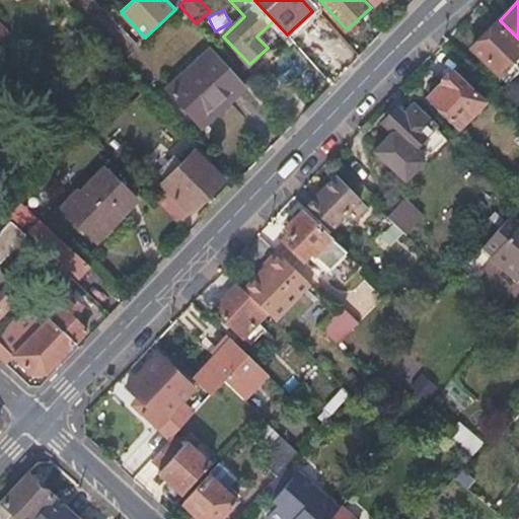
[(0,22),(0,45),(3,49),(9,54),(19,43),(0,22)]
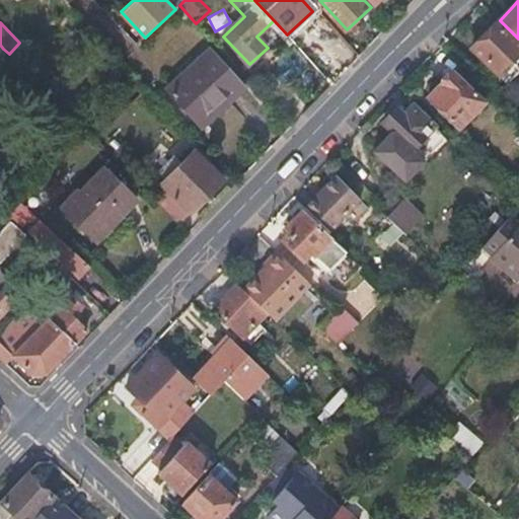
[(518,45),(496,24),(473,49),(499,75),(518,54),(518,61),(518,62),(518,45)]
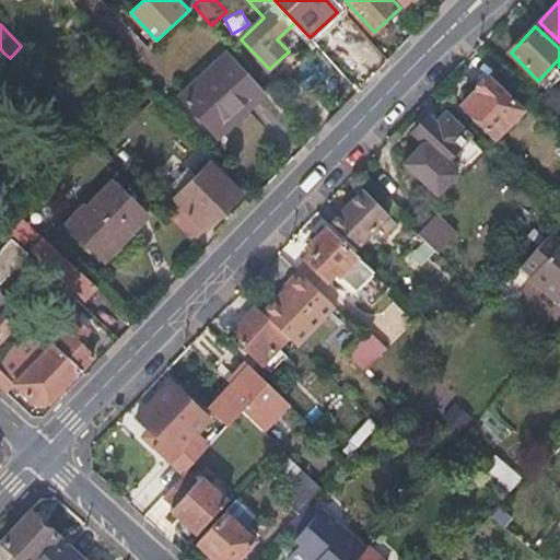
[(228,56),(186,92),(219,126),(258,89),(228,56)]
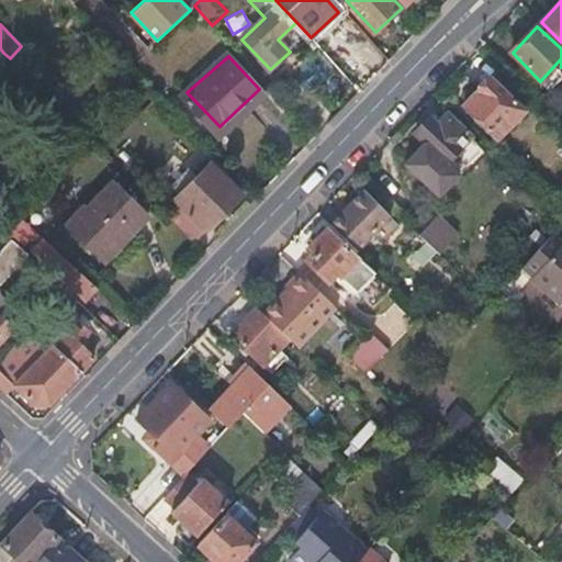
[(491,78),(463,105),(496,138),(525,111),(491,78)]
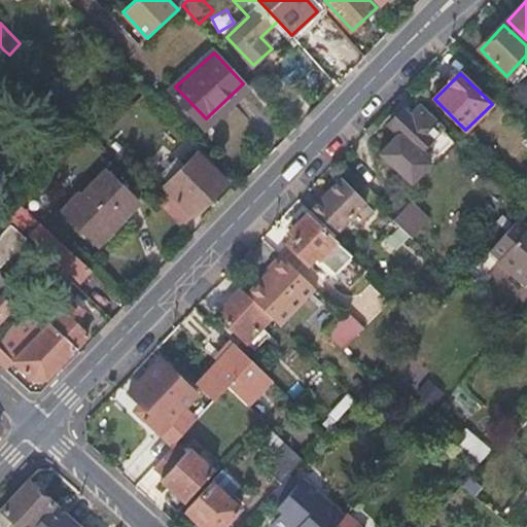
[(403,111),(391,125),(400,134),(381,154),(429,203),(471,159),(421,109),(412,118),(403,111)]
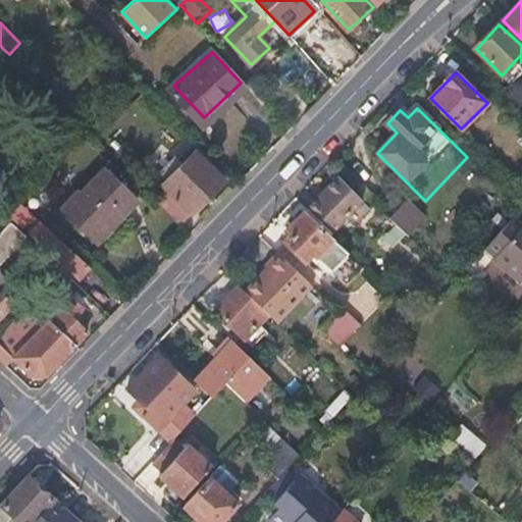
[(169,188),(156,201),(179,223),(193,210),(194,212),(224,179),(195,151),(163,181),(169,188)]
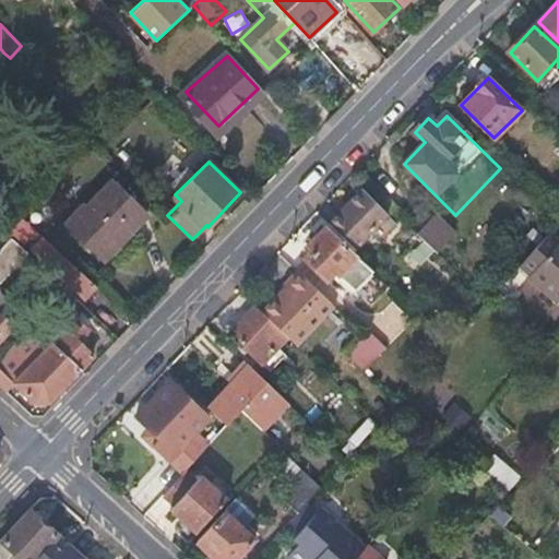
[(87,199),(69,217),(90,238),(96,233),(110,247),(133,224),(139,228),(152,213),(117,178),(91,202),(87,199)]
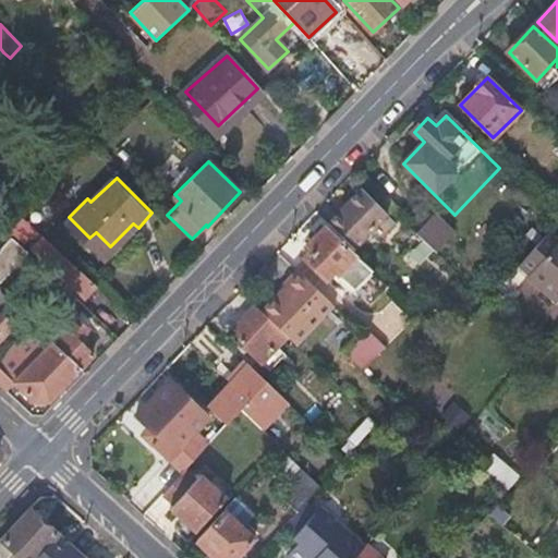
[(389,216),(362,191),(347,205),(354,213),(337,231),(355,250),(389,216)]
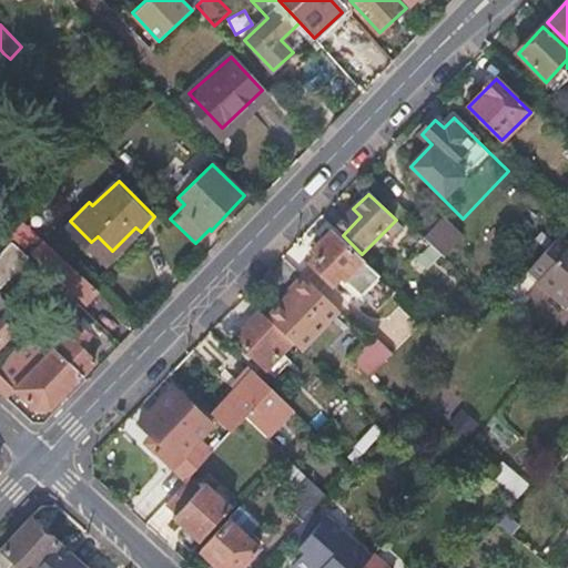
[(361,216),(353,209),(335,227),(343,235),(361,216)]
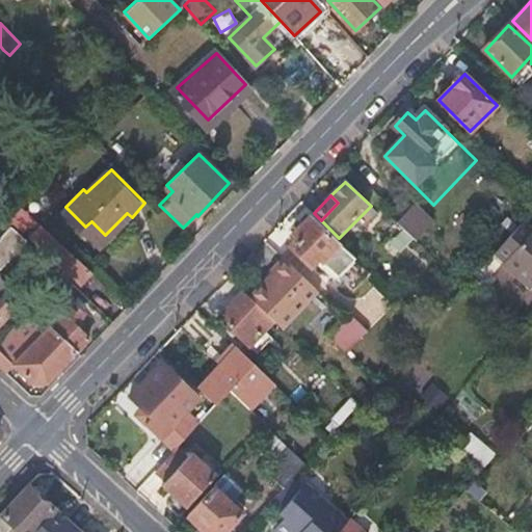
[(30,214),(21,206),(6,222),(10,227),(23,239),(27,233),(29,232),(21,223),(30,214)]
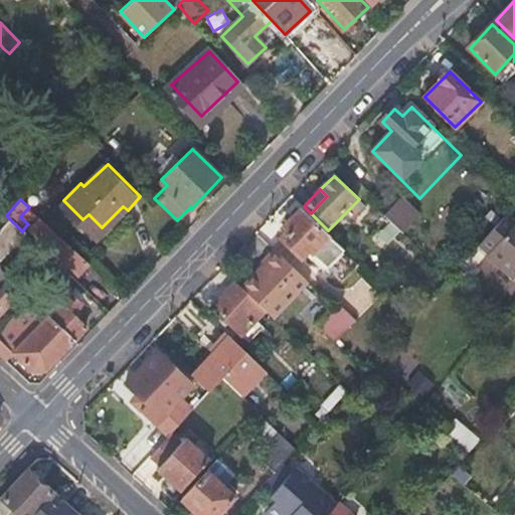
[(400,231),(403,234),(418,218),(400,201),(385,216),(390,221),(400,231)]
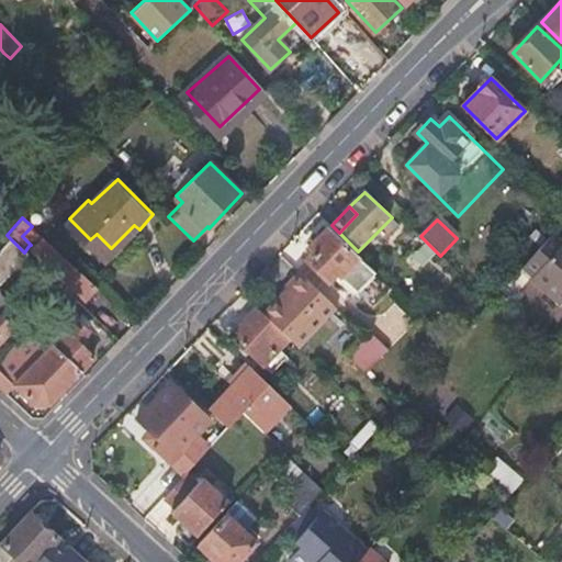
[(44,237),(32,226),(22,236),(31,245),(29,246),(32,249),(44,237)]
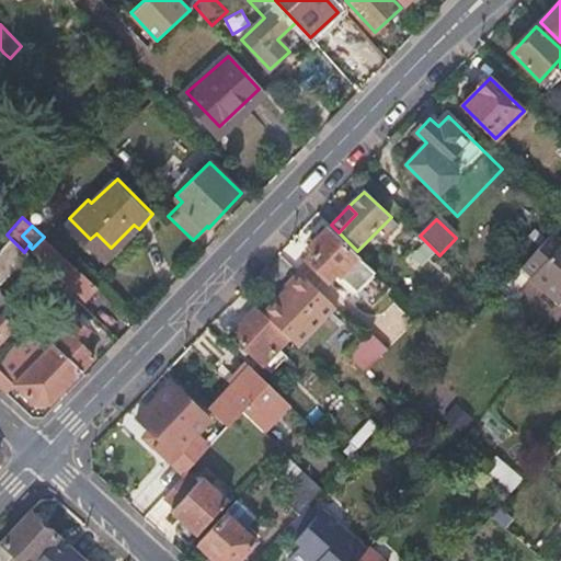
[(327,230),(309,248),(315,252),(306,261),(328,282),(335,273),(340,277),(341,276),(355,292),(371,274),(327,230)]
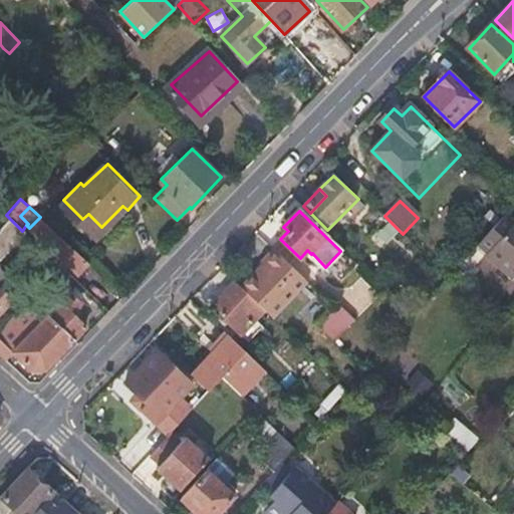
[(89,263),(40,217),(29,228),(79,274),(89,263)]
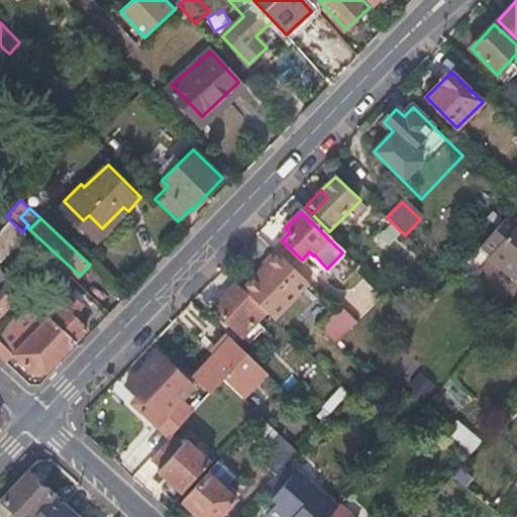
[(22,232),(10,220),(0,231),(0,262),(25,234),(22,232)]
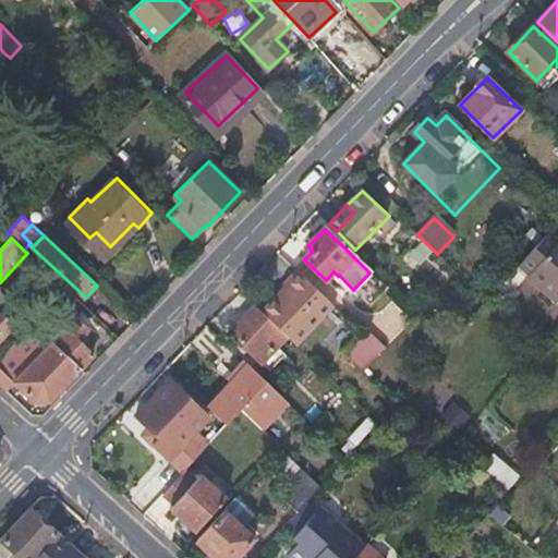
[(557,304),(557,250),(554,246),(544,238),(516,270),(525,279),(523,282),(553,307),(557,304)]
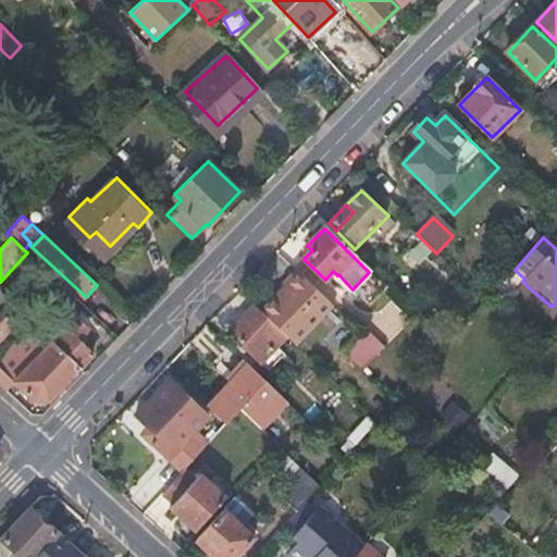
[(410,251),(422,262),(433,250),(422,239),(410,251)]
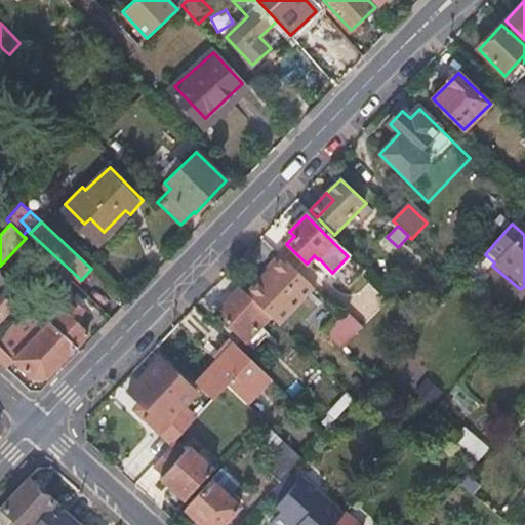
[(271,270),(247,295),(277,324),(312,287),(280,256),(269,267),(271,270)]
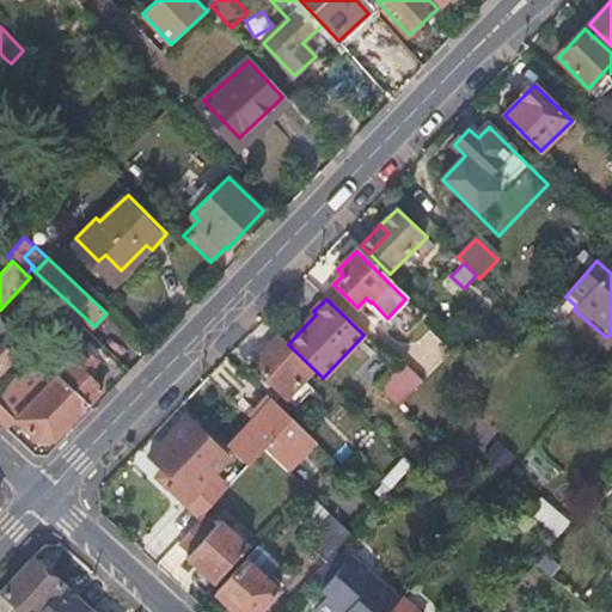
[(0,320),(0,371),(13,357),(6,350),(12,342),(11,331),(0,320)]
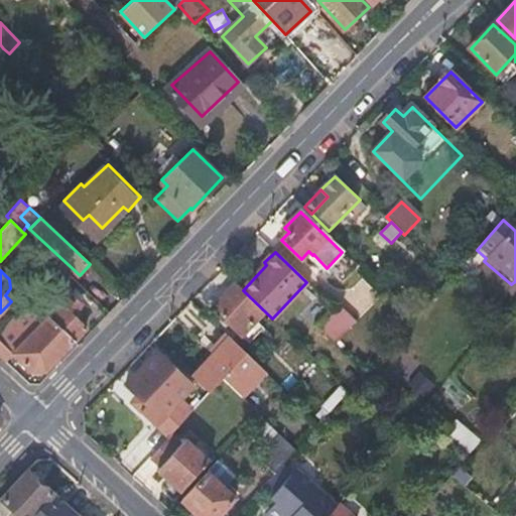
[(235,286),(214,308),(242,336),(263,313),(235,286)]
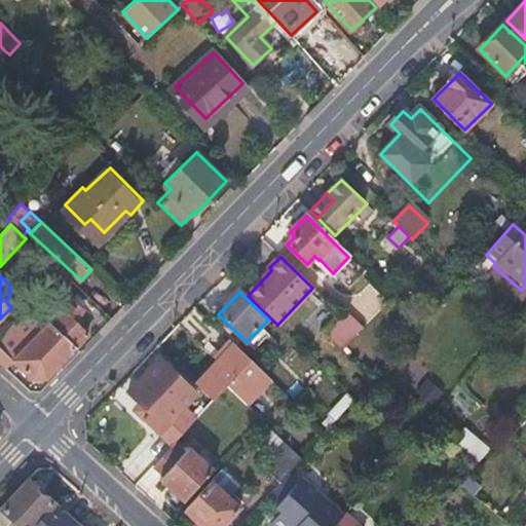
[(52,302),(40,315),(75,347),(87,334),(76,324),(80,318),(76,314),(80,310),(72,302),(63,312),(52,302)]
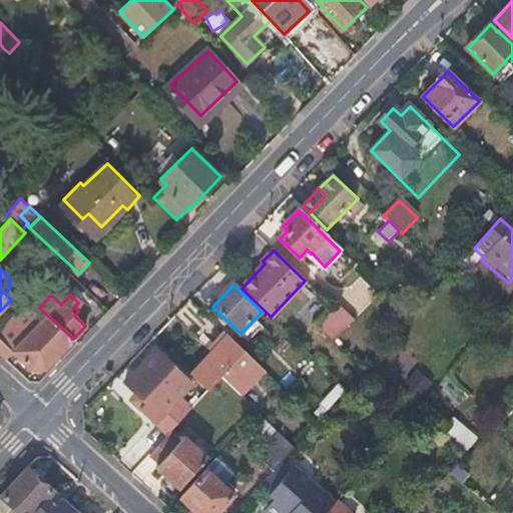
[(39,308),(28,299),(0,329),(0,356),(5,361),(12,355),(28,371),(43,371),(73,339),(39,308)]
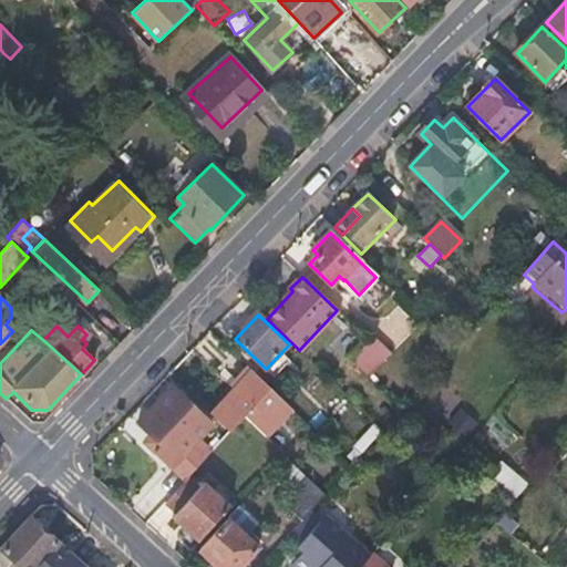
[(390,350),(373,336),(351,360),(367,375),(390,350)]
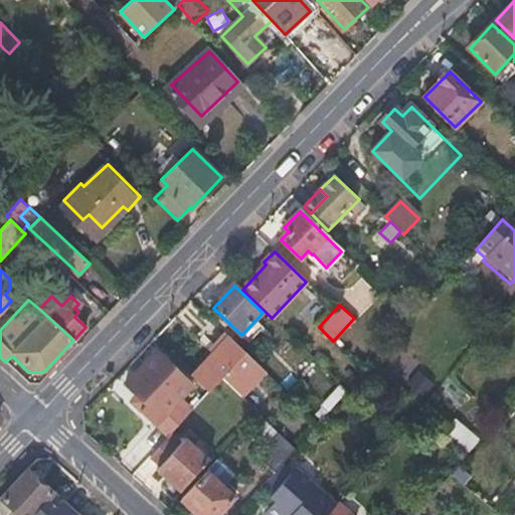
[(230,339),(193,376),(210,393),(222,379),(243,398),(267,372),(230,339)]
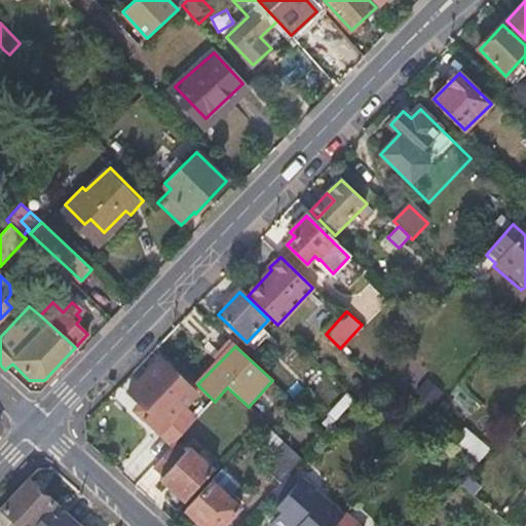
[(144,417),(174,446),(193,425),(179,411),(195,392),(160,359),(127,392),(148,412),(144,417)]
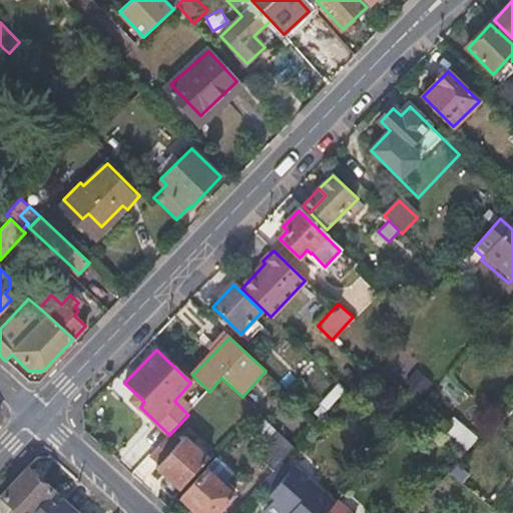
[(421,405),(433,391),(418,378),(406,391),(421,405)]
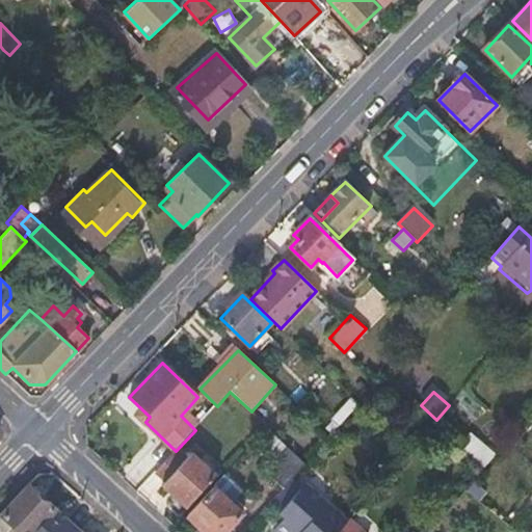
[(493,459),(469,439),(457,452),(481,473),(493,459)]
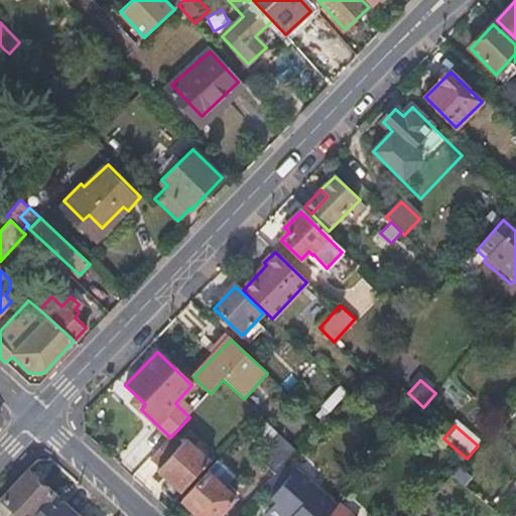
[(259,458),(275,474),(282,466),(296,449),(280,434),(259,458)]
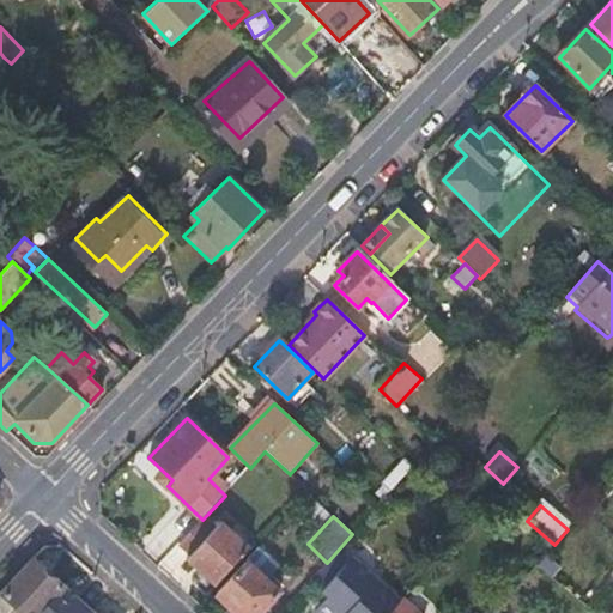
[(201,521),(180,542),(192,553),(187,560),(216,586),(250,547),(222,521),(212,530),(201,521)]
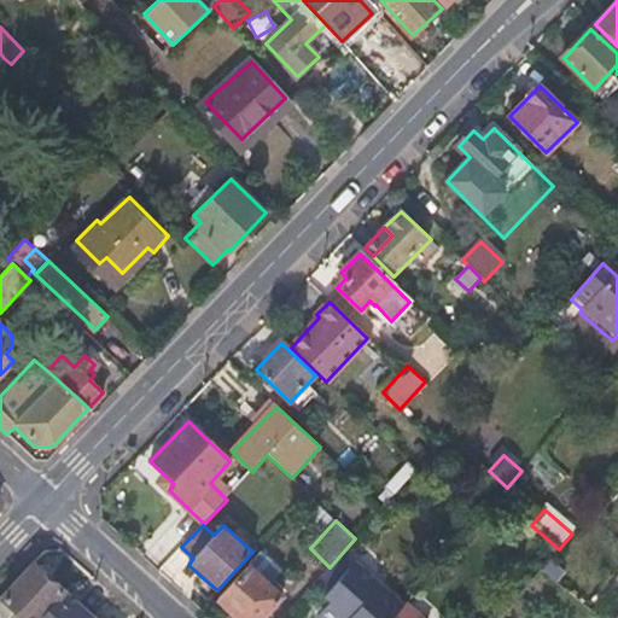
[(330,567),(313,586),(330,601),(315,617),(314,617),(391,617),(402,606),(380,586),(375,590),(338,558),(330,567)]
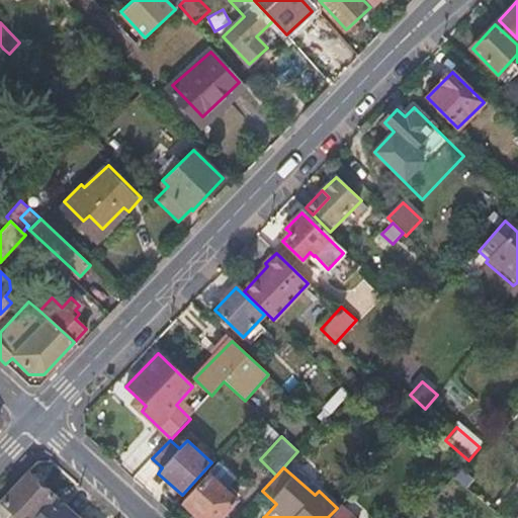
[(208,472),(183,501),(200,517),(220,517),(237,500),(208,472)]
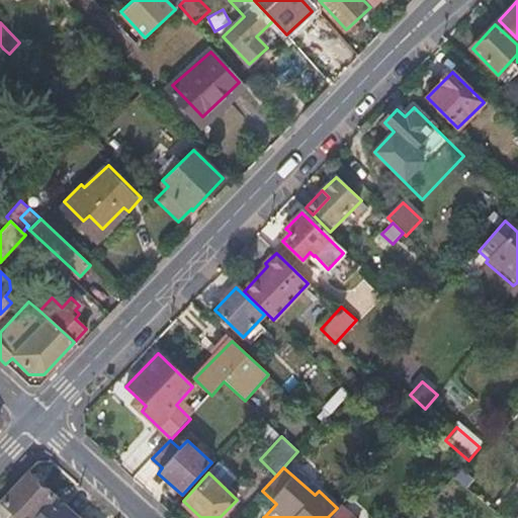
[(0,499),(0,517),(7,517),(14,512),(19,517),(32,517),(53,498),(29,475),(3,501),(0,499)]
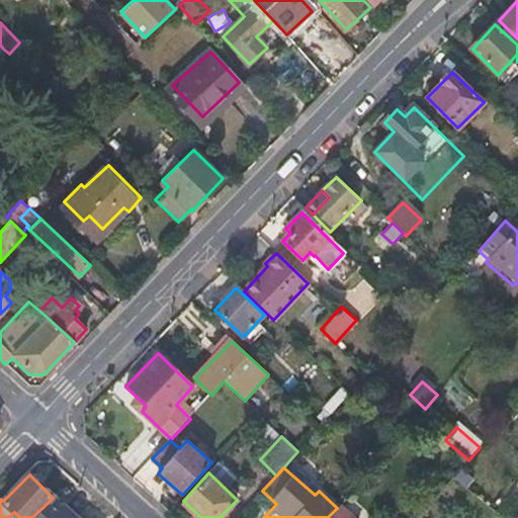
[(76,517),(53,498),(32,517),(76,517)]
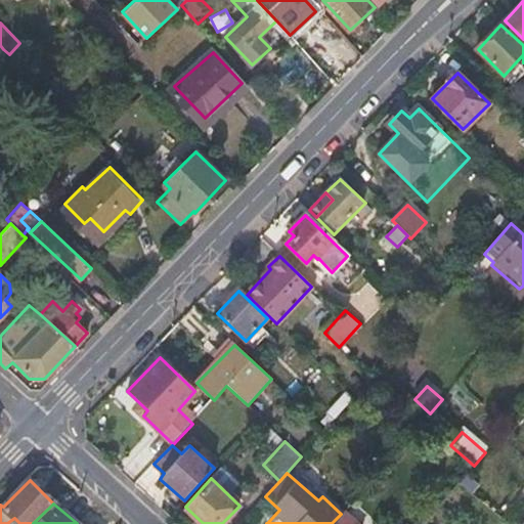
[(332,523),(357,523),(343,512),(341,514),(332,523)]
